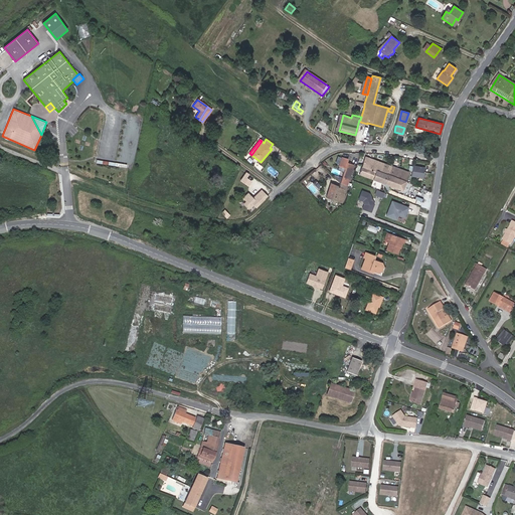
[(341,202),(354,165),(347,163),(348,159),(342,157),(338,169),(344,171),(339,187),(330,184),(326,197),(341,202)]
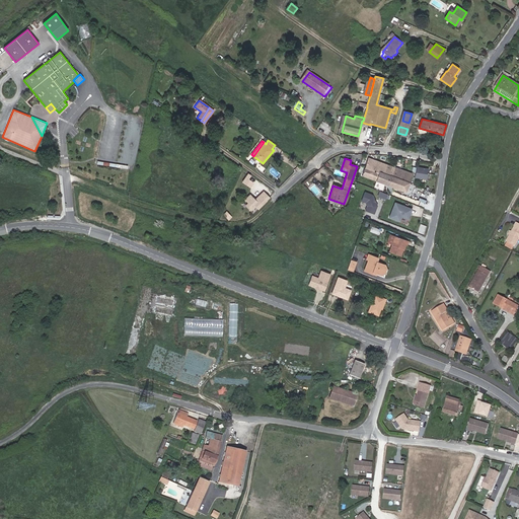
[(405,192),(412,173),(368,158),(362,175),(405,192)]
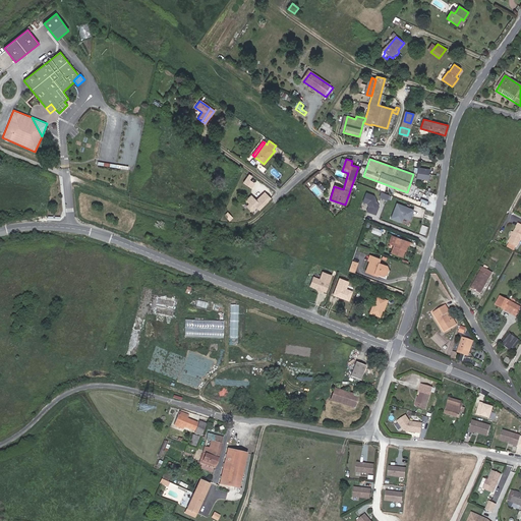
[(429,179),(430,169),(418,168),(417,169),(417,174),(417,178),(429,179)]
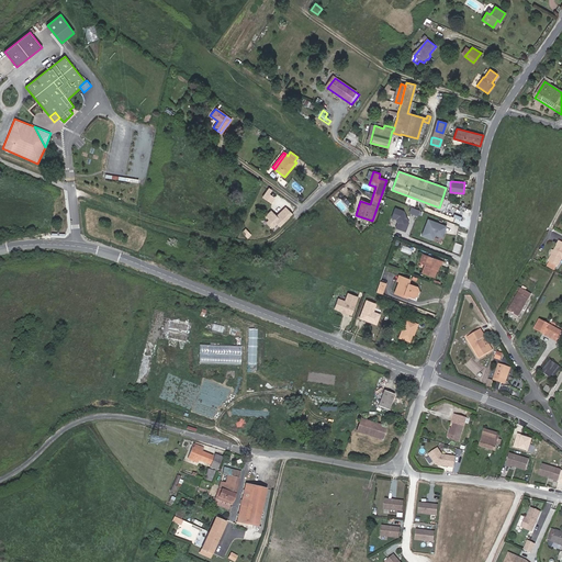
[(274,202),(278,192),(268,188),(263,198),(274,202)]
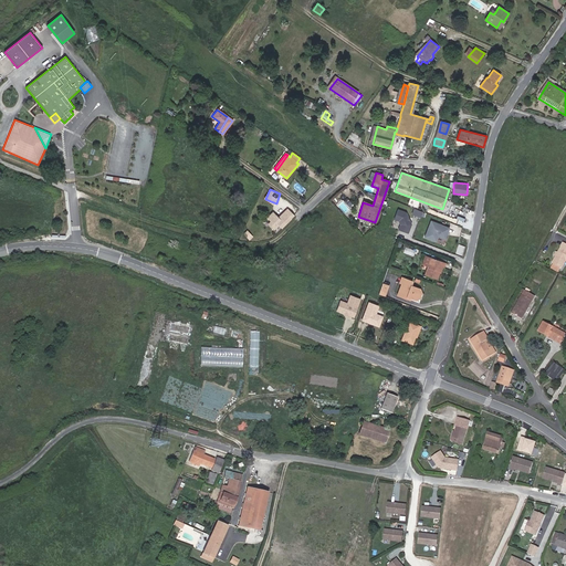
[(446,200),(443,211),(452,212),(454,202),(446,200)]
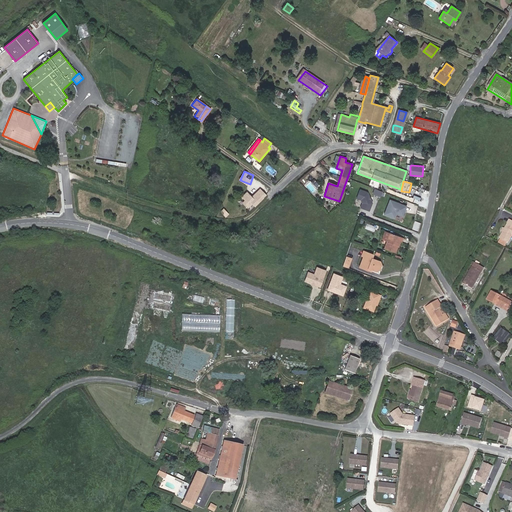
[(359,207),(369,211),(372,203),(370,199),(369,197),(369,196),(367,193),(360,190),(356,198),(360,200),(361,203),(359,207)]
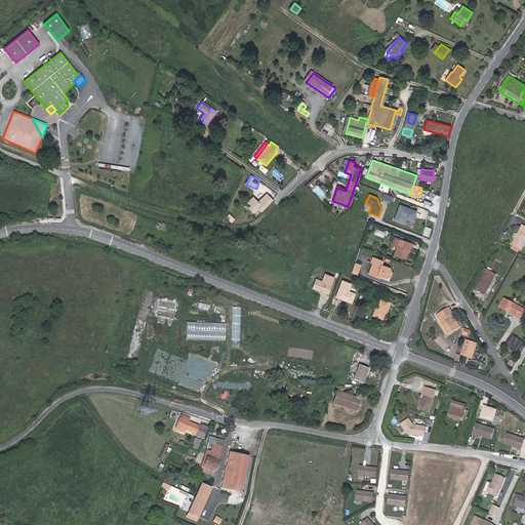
[(256,206),(261,211),(270,203),(265,198),(256,206)]
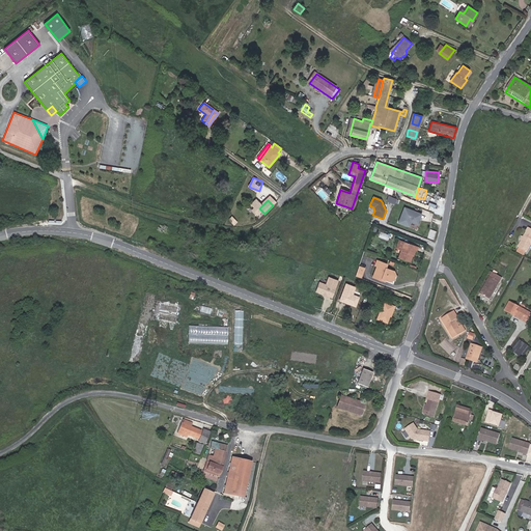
[(403,207),(398,223),(409,226),(411,222),(417,224),(421,214),(403,207)]
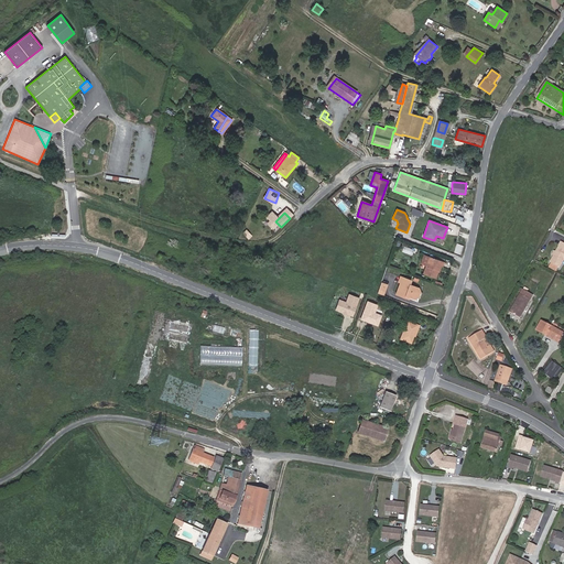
[(246,232),(258,238),(262,230),(258,228),(259,227),(250,223),(246,232)]
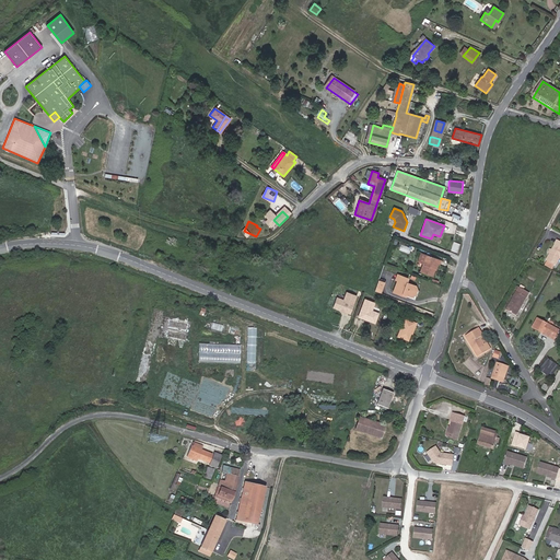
[(556,266),(559,257),(559,242),(557,241),(547,260),(548,260),(556,266)]
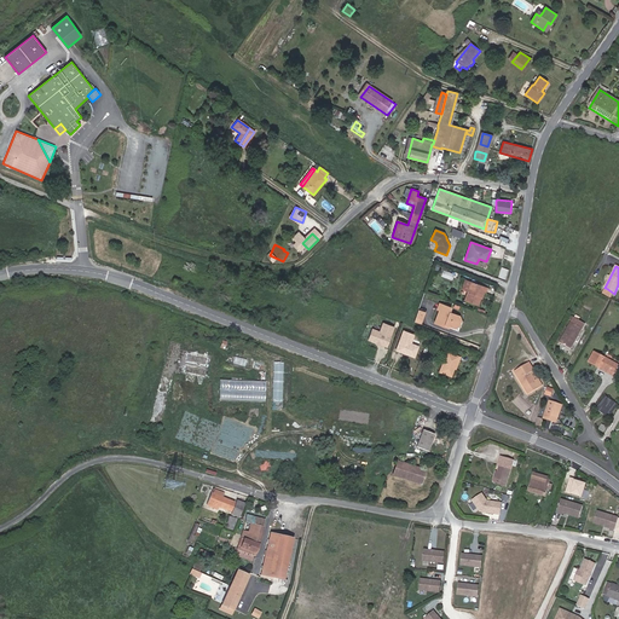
[(482,291),(485,293),(486,293),(487,288),(470,282),(464,301),(478,306),(480,299),(482,291)]
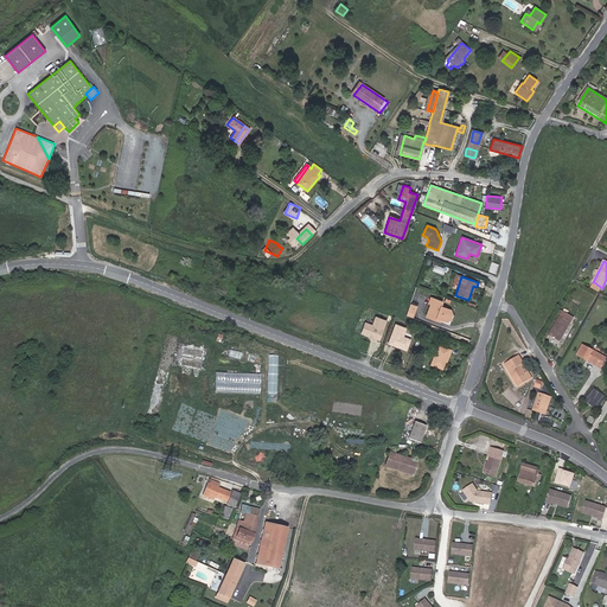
[(446,319),(448,318),(451,311),(441,307),(442,302),(430,299),(428,305),(430,305),(426,317),(435,321),(436,318),(441,320),(442,320),(443,319),(445,319),(446,319)]
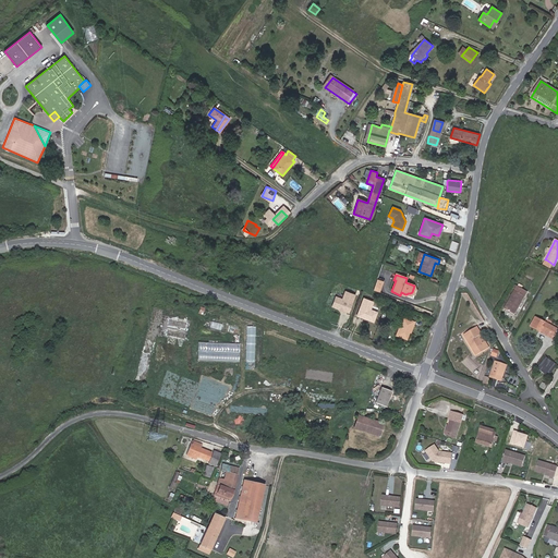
[(373,290),(379,292),(384,281),(381,281),(377,279),(373,290)]
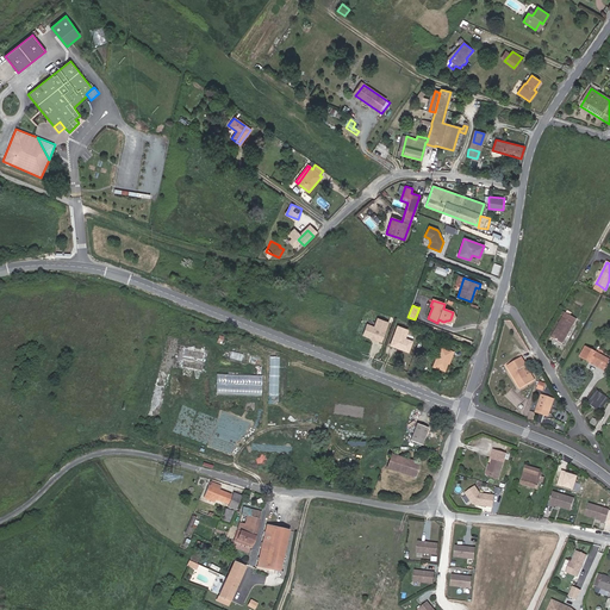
[(576,319),(566,313),(560,323),(553,337),(562,343),(570,329),(576,319)]
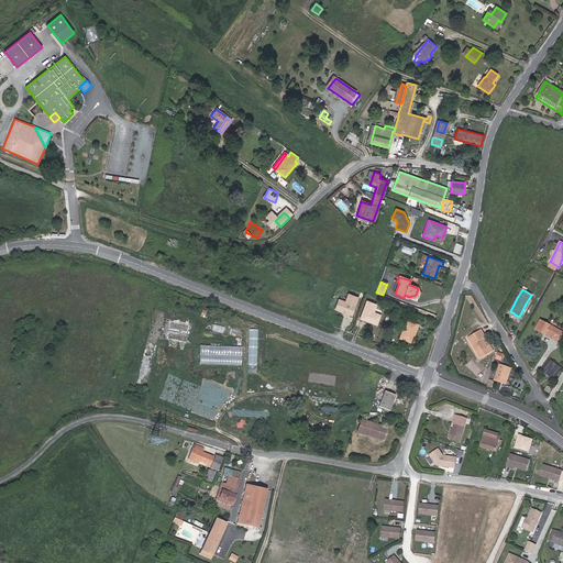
[(339,300),(334,309),(342,312),(343,311),(346,312),(345,313),(351,316),(357,298),(349,295),(345,302),(339,300)]
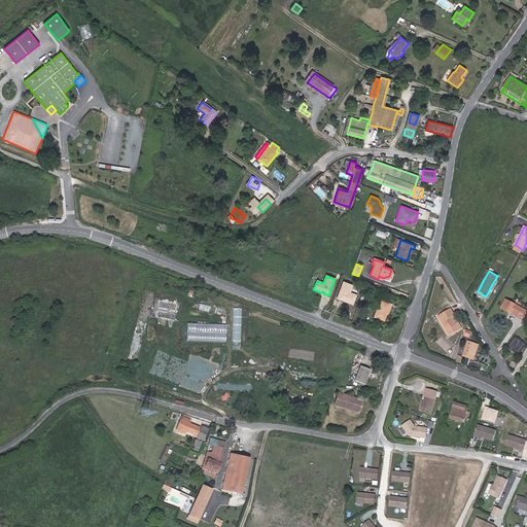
[(346,302),(352,305),(355,295),(349,293),(352,285),(343,282),(337,299),(342,301),(343,300),(345,301),(346,302)]
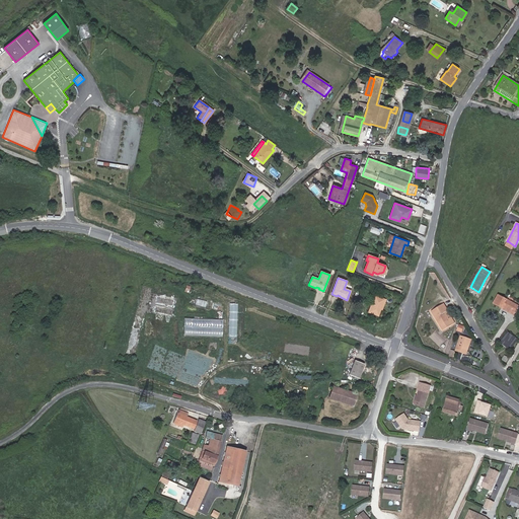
[(378,315),(380,308),(382,309),(385,299),(374,295),(368,312),(378,315)]
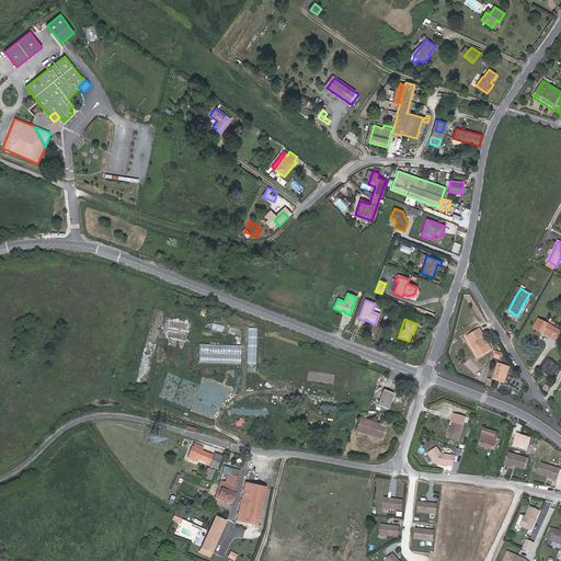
[(542,331),(557,340),(560,331),(548,324),(548,325),(538,320),(534,329),(541,333),(542,331)]
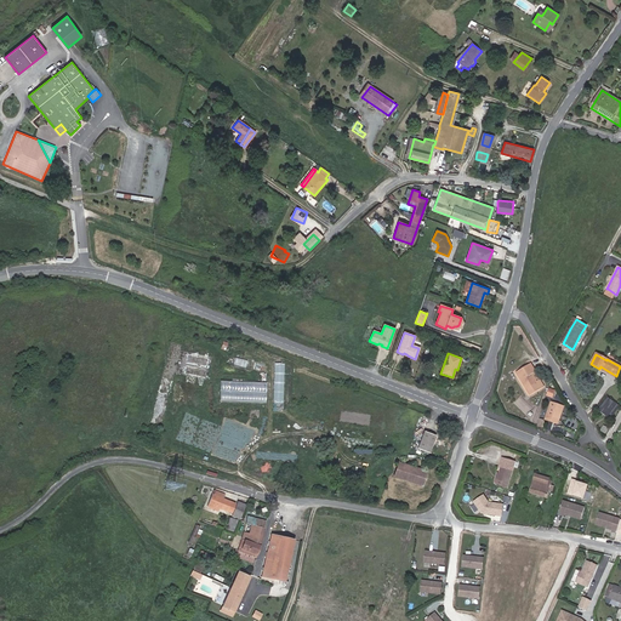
[(517,372),(527,389),(536,385),(531,376),(535,372),(536,372),(531,364),(517,372)]
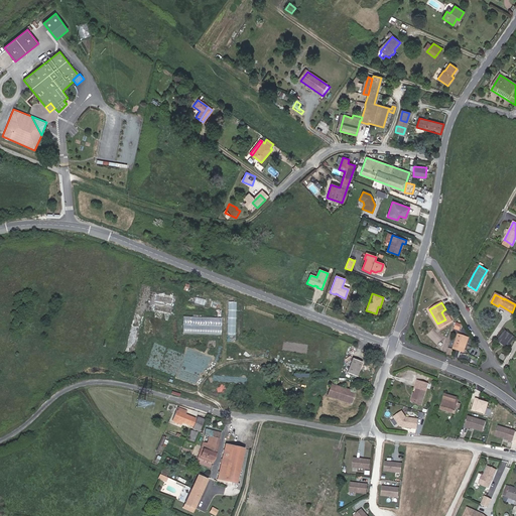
[(511,313),(512,312),(499,304),(498,306),(511,313)]
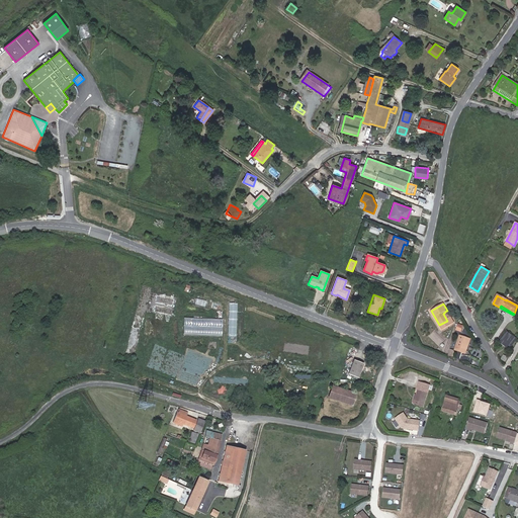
[(447,321),(439,325),(442,330),(453,323),(446,311),(443,314),(447,321)]
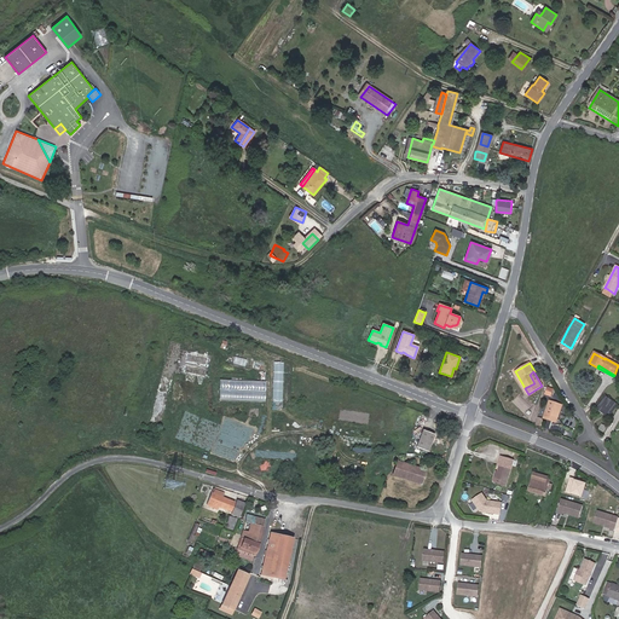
[(267,381),(221,380),(221,399),(266,400),(267,381)]
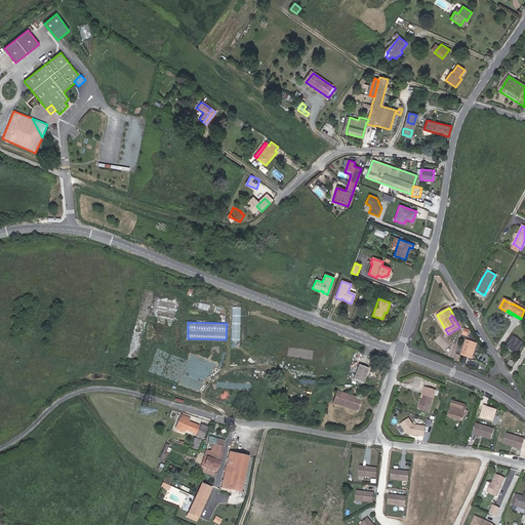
[(514,353),(521,342),(513,337),(506,348),(514,353)]
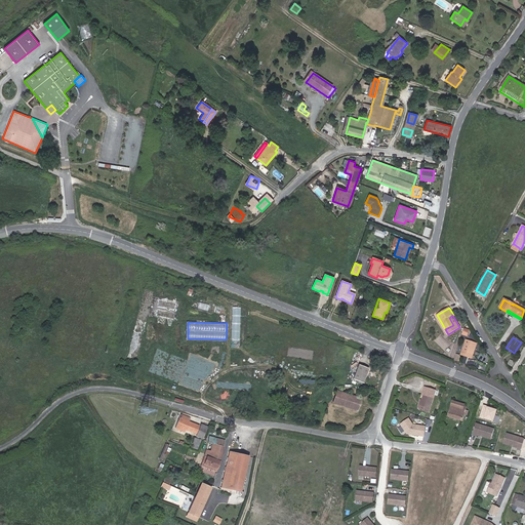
[(466,340),(462,352),(472,355),(476,344),(466,340)]
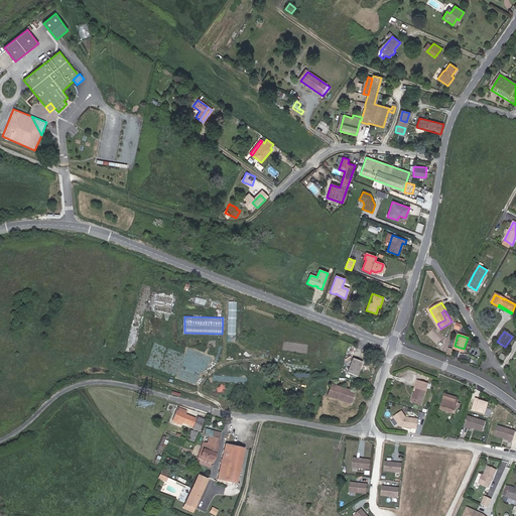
[(362,362),(353,358),(347,372),(357,376),(362,362)]
